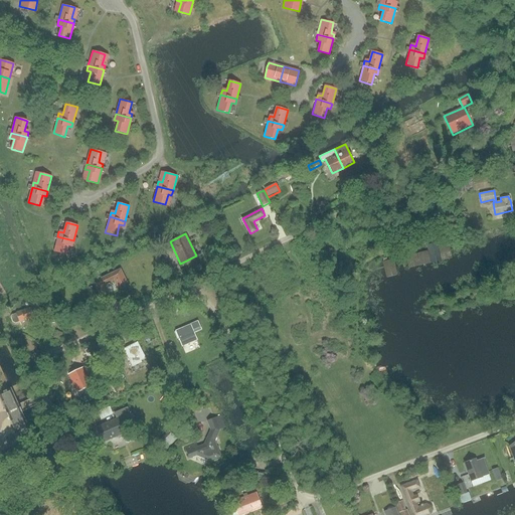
[(68,244),(71,245),(73,240),(57,236),(53,250),(65,254),(68,244)]
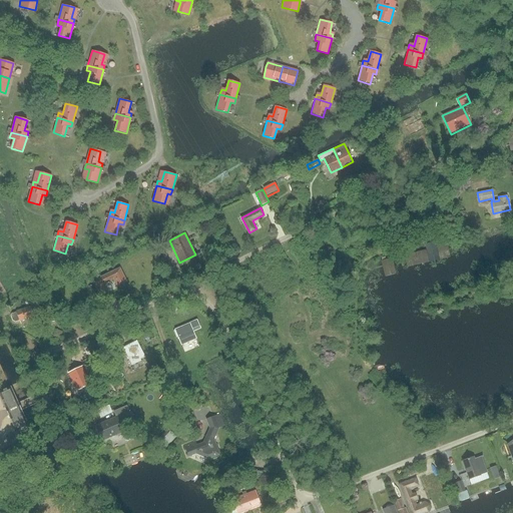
[(164,250),(168,248),(163,238),(159,240),(164,250)]
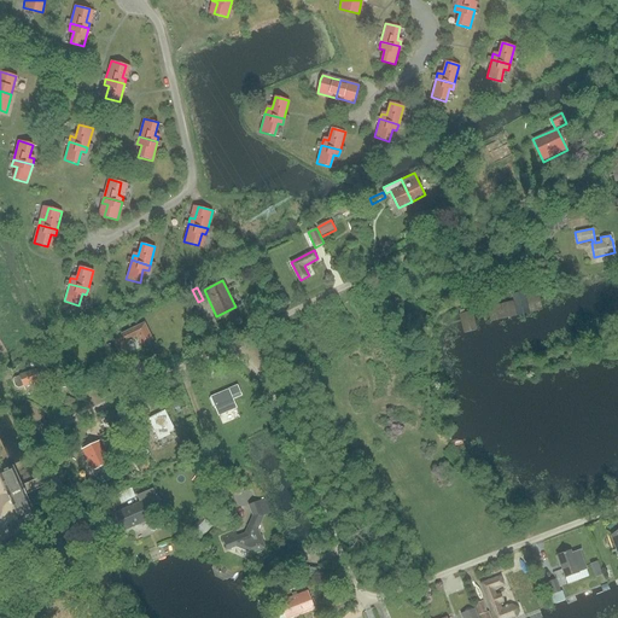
[(488,307),(491,322),(543,309),(540,293),(488,307)]
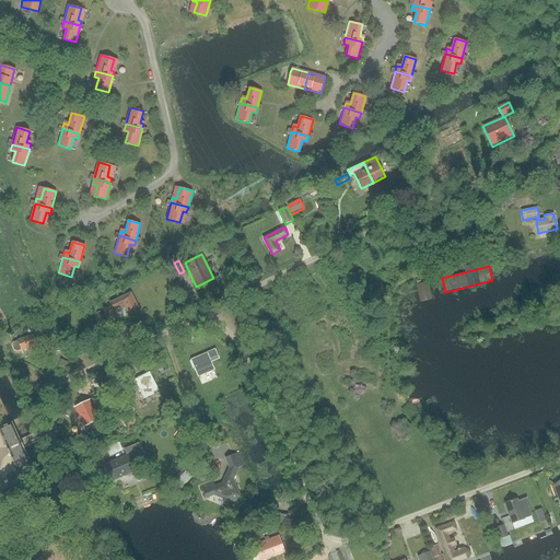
[(429,282),(417,286),(420,302),(433,300),(429,282)]
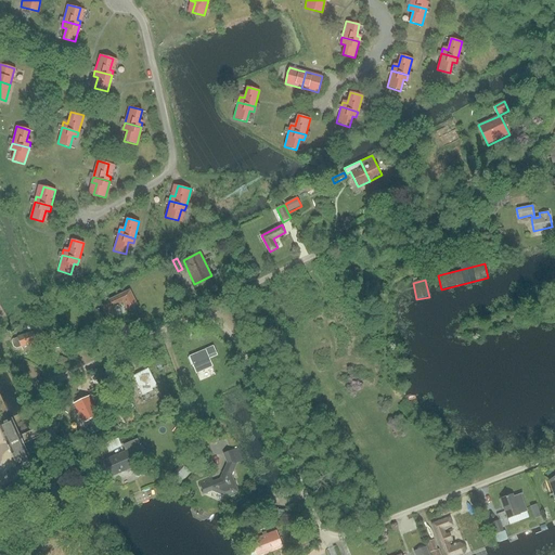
[(127,309),(138,305),(130,289),(101,302),(108,319),(117,315),(112,307),(123,301),(127,309)]
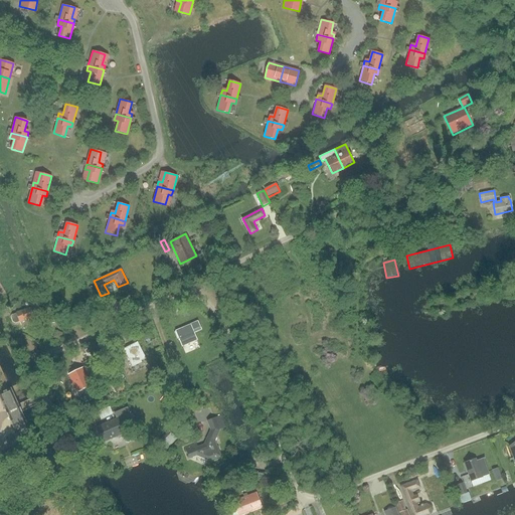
[(75,292),(79,300),(86,297),(81,289),(75,292)]
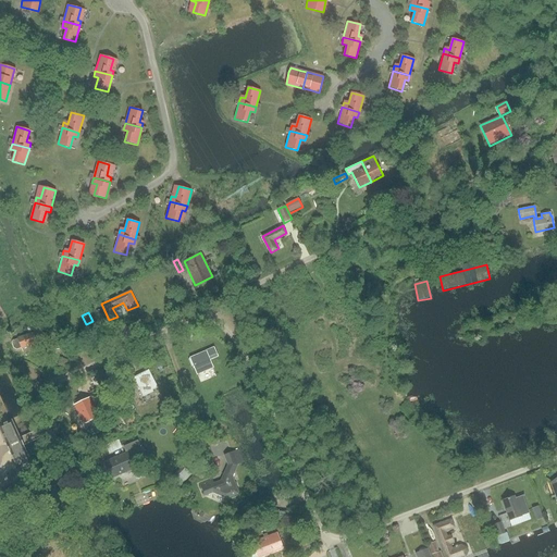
[(41,325),(15,337),(16,339),(21,349),(47,336),(46,334),(41,325)]
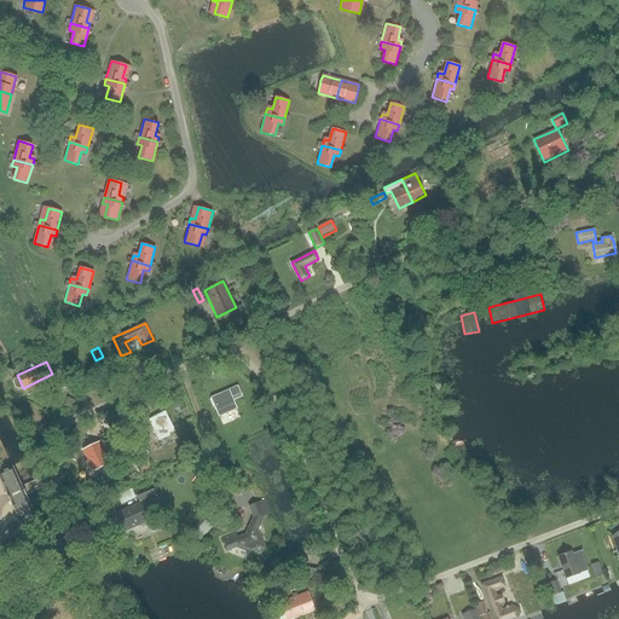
[(242,397),(237,386),(229,389),(212,398),(209,399),(214,408),(215,408),(220,417),(237,409),(233,400),(242,397)]
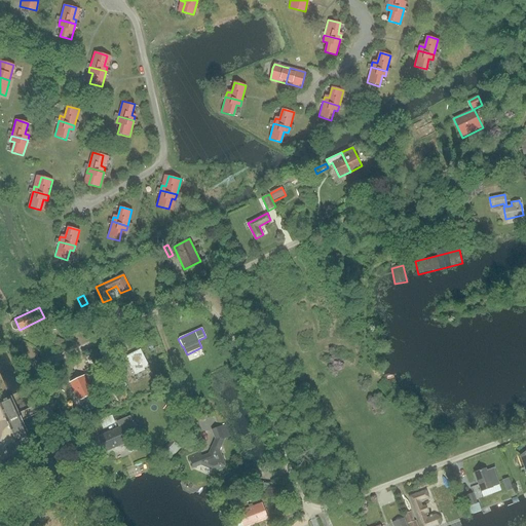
[(58,337),(54,344),(62,347),(65,340),(58,337)]
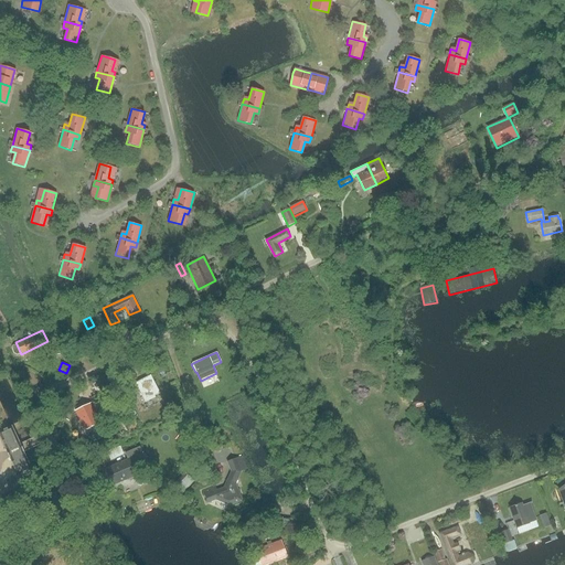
[(145,401),(159,393),(151,375),(136,383),(145,401)]
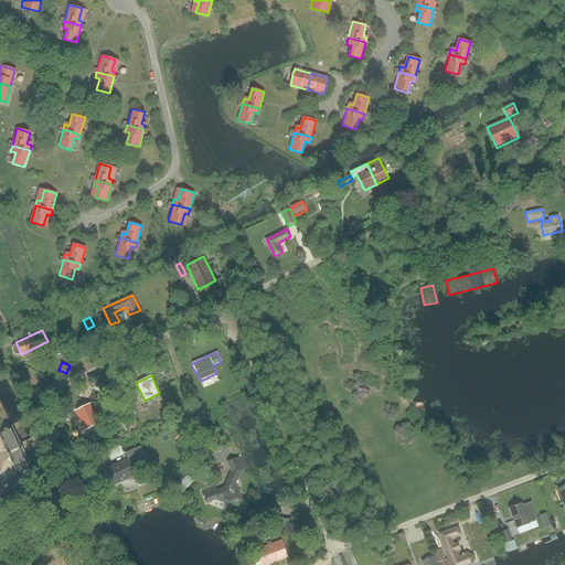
[(97,404),(102,414),(108,411),(103,401),(97,404)]
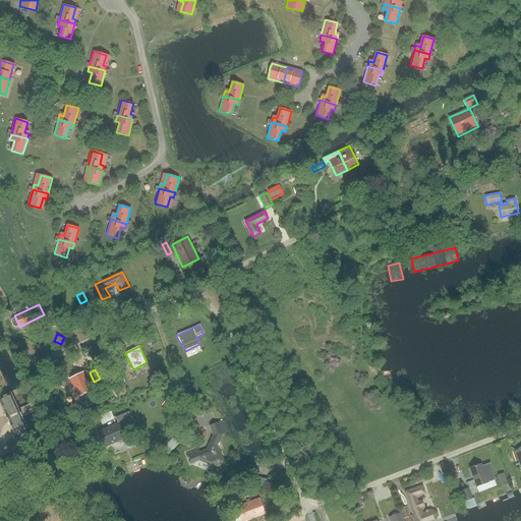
[(77,394),(91,388),(83,371),(69,379),(77,394)]
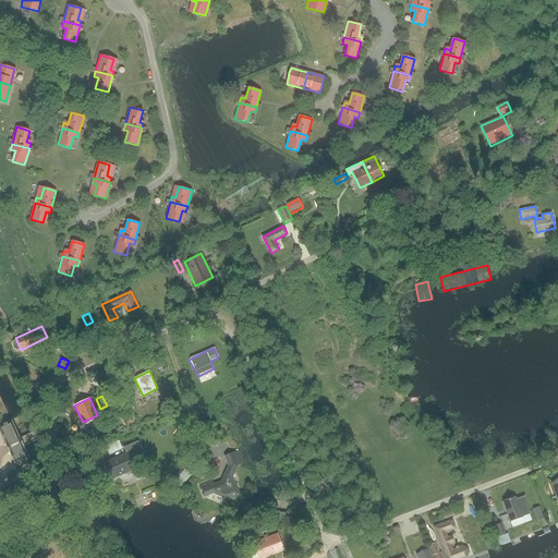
[(132,402),(125,405),(128,411),(134,408),(132,402)]
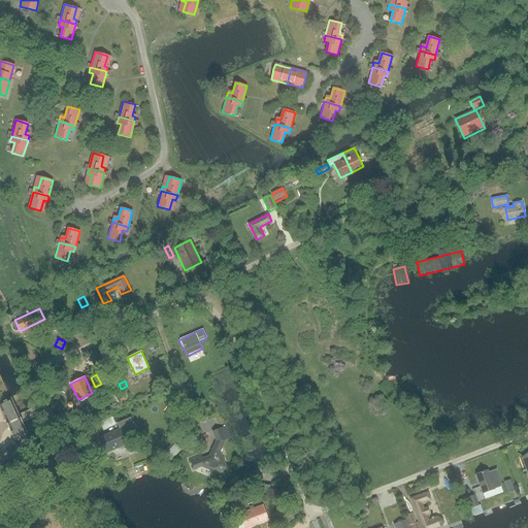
[(23,423),(20,416),(20,415),(19,415),(11,399),(0,403),(0,406),(6,421),(5,421),(9,429),(10,428),(18,444),(29,439),(22,423),(23,423)]
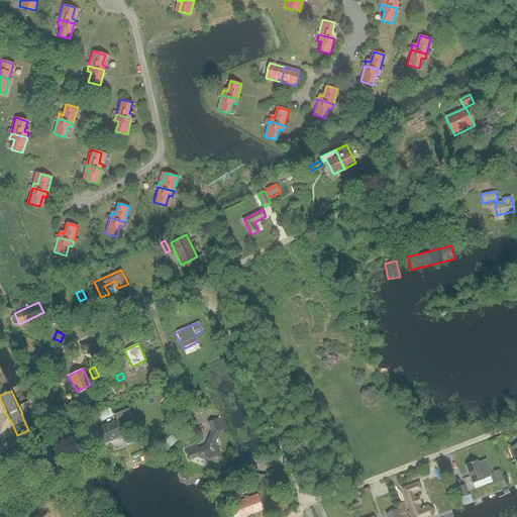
[(110,408),(99,413),(102,421),(114,415),(110,408)]
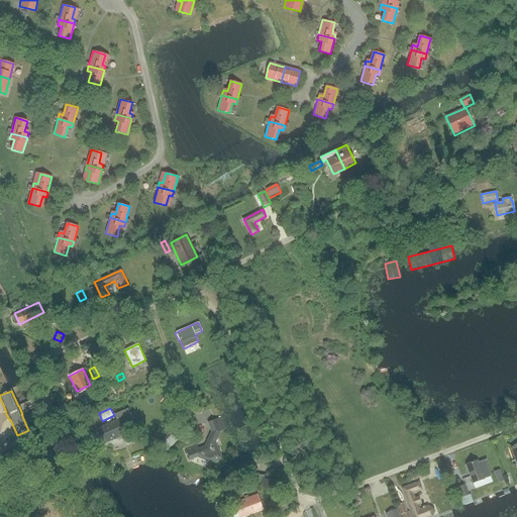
[(115,414),(118,420),(97,429),(104,443),(112,439),(113,442),(114,442),(115,443),(116,443),(117,443),(118,443),(119,442),(120,442),(121,441),(122,440),(123,439),(123,438),(123,437),(122,435),(124,434),(120,425),(133,420),(128,409),(115,414)]
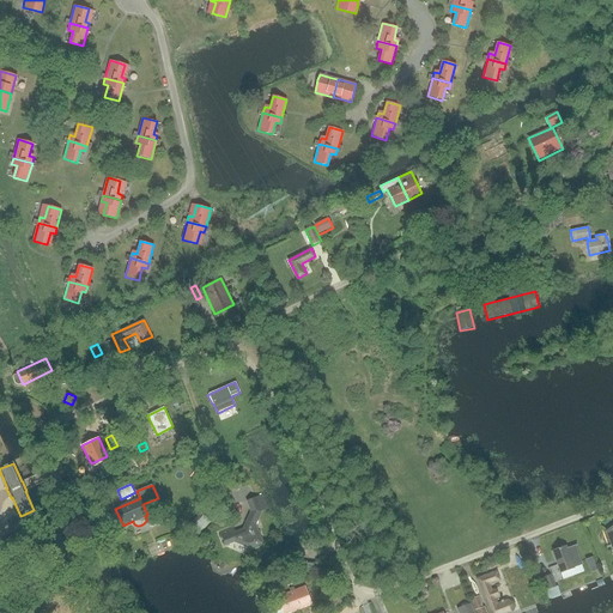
[(263,495),(256,498),(248,501),(253,513),(244,529),(236,533),(234,529),(223,534),(228,545),(235,541),(249,548),(263,544),(256,526),(262,513),(262,511),(269,509),(263,495)]
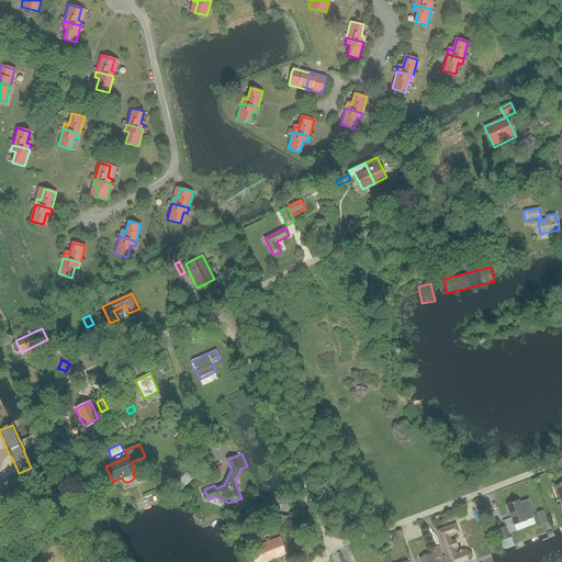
[(184,470),(173,483),(182,492),(194,479),(184,470)]
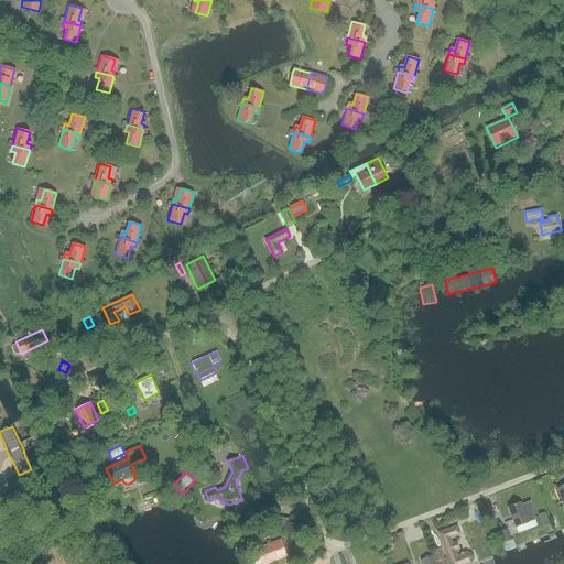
[(165,487),(160,490),(164,501),(171,498),(165,487)]
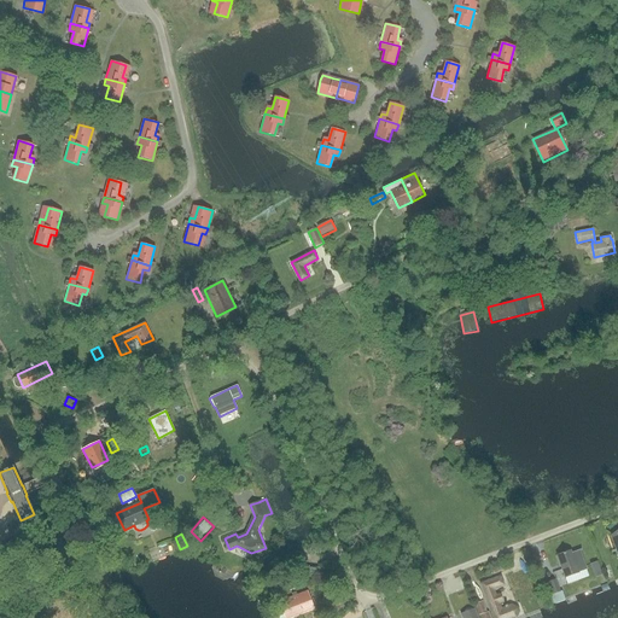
[(570,551),(557,555),(565,577),(578,572),(578,571),(586,569),(578,549),(571,552),(570,551)]
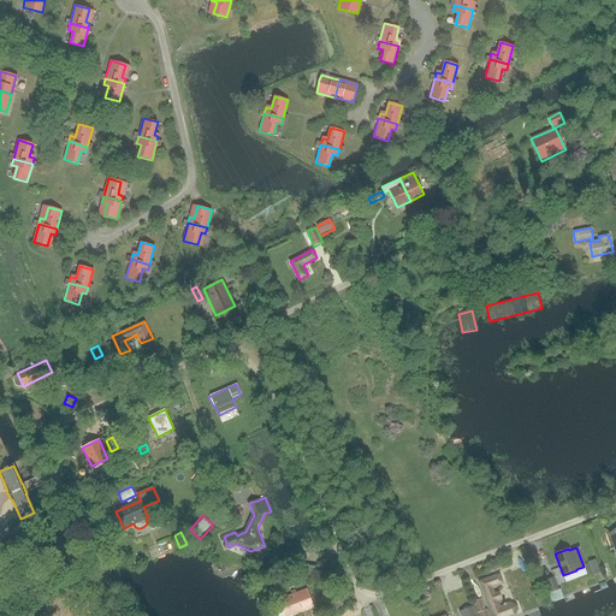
[(480,581),(491,610),(492,615),(515,615),(517,615),(519,612),(519,610),(519,609),(517,606),(516,605),(516,604),(514,603),(511,602),(499,606),(498,603),(502,600),(498,592),(495,593),(492,587),(503,582),(499,574),(480,581)]
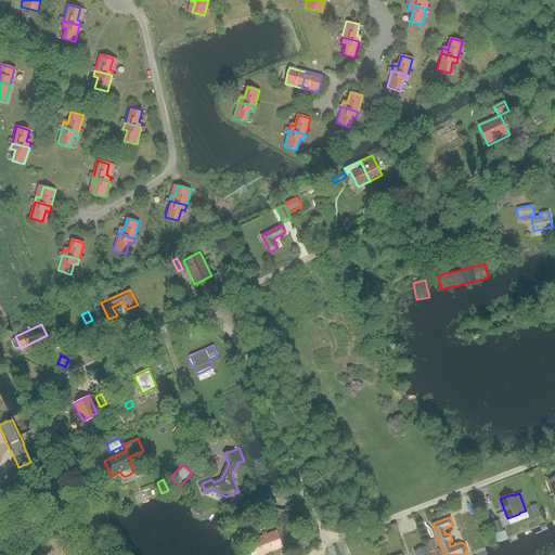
[(500,520),(488,525),(493,542),(506,537),(504,530),(503,530),(500,520)]
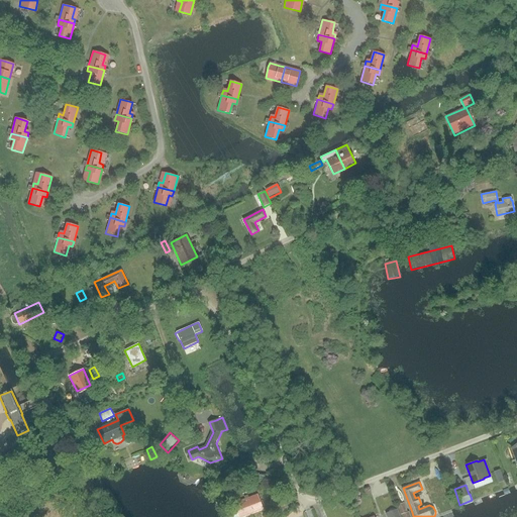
[(259,496),(241,502),(235,505),(238,512),(239,516),(241,516),(263,509),(259,496)]
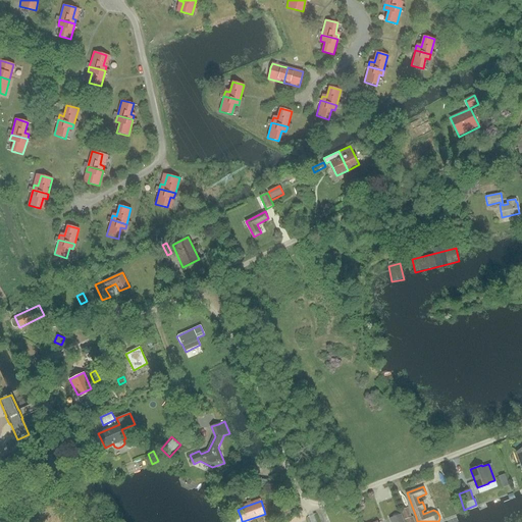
[(408,508),(402,511),(406,521),(415,521),(414,517),(412,517),(408,508)]
